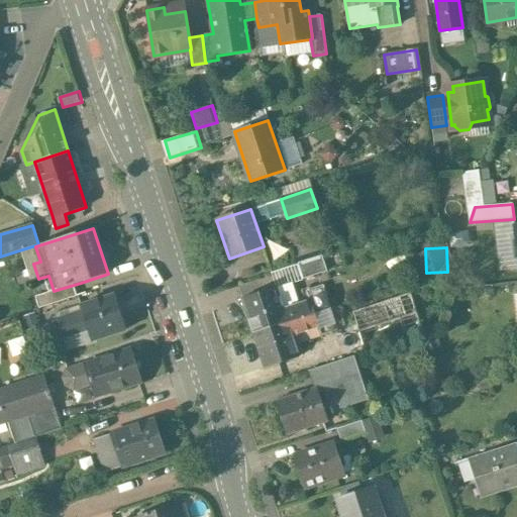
[(54,291),(45,294),(49,305),(85,294),(81,283),(54,291)]
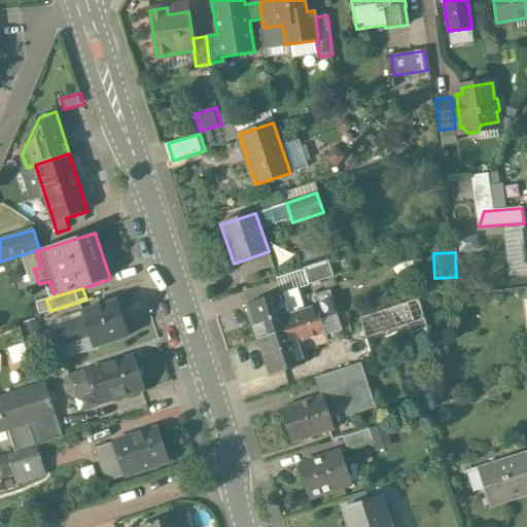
[(281,293),(246,305),(258,340),(292,329),(288,315),(281,293)]
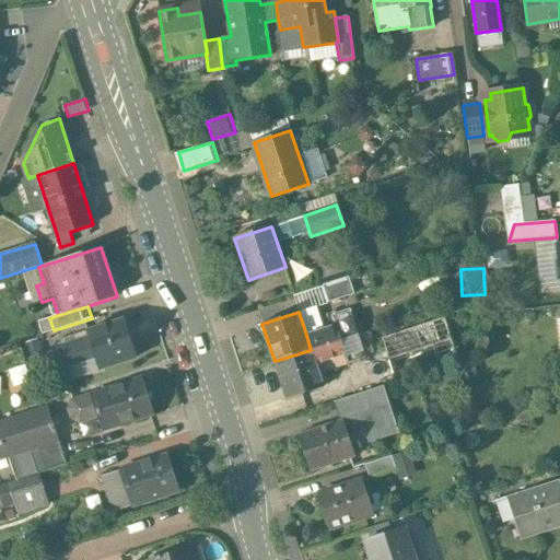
[(444,317),(382,337),(396,381),(458,361),(444,317)]
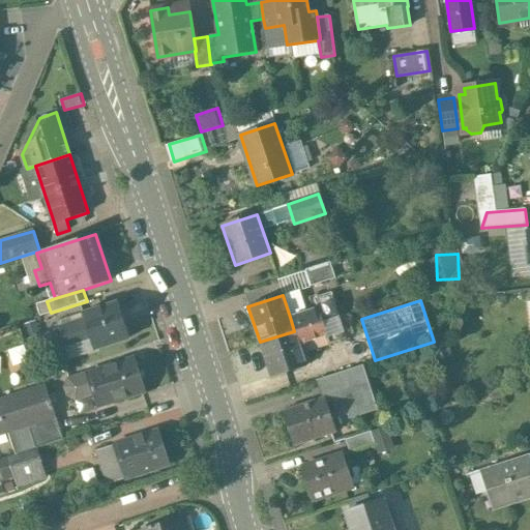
[(116,302),(84,313),(92,340),(94,348),(127,337),(116,302)]
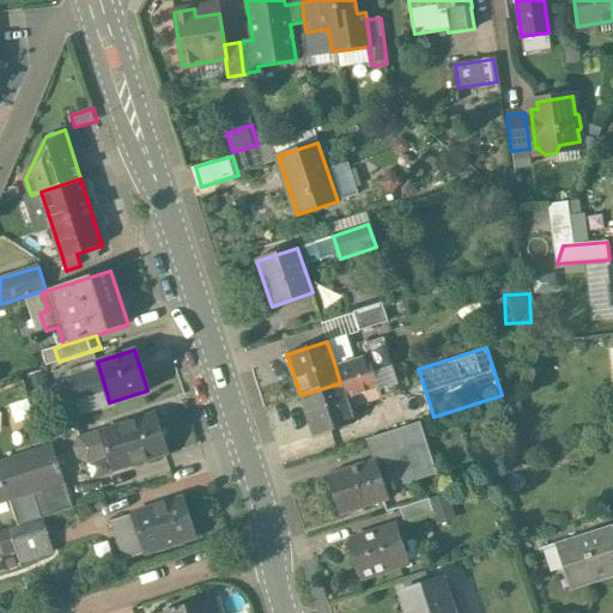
[(366,357),(335,366),(340,383),(372,372),(366,357)]
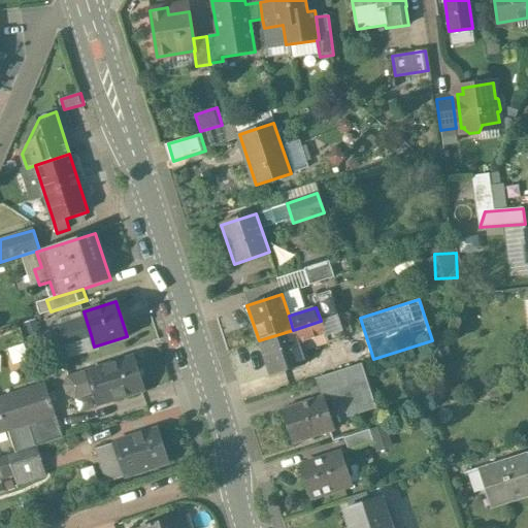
[(337,316),(321,321),(324,333),(323,333),(327,344),(344,339),(337,316)]
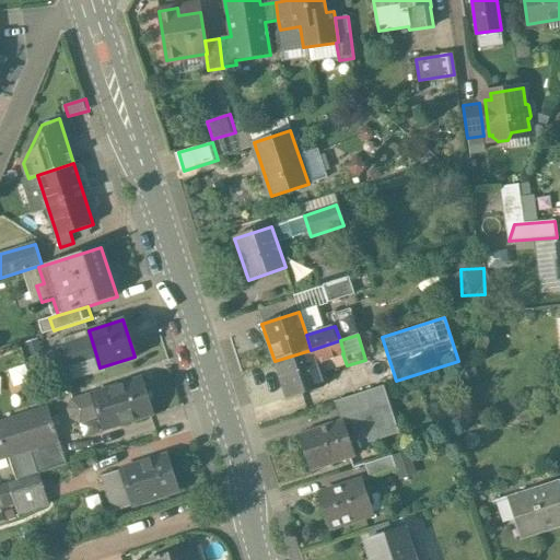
[(90,336),(63,345),(71,366),(97,359),(90,336)]
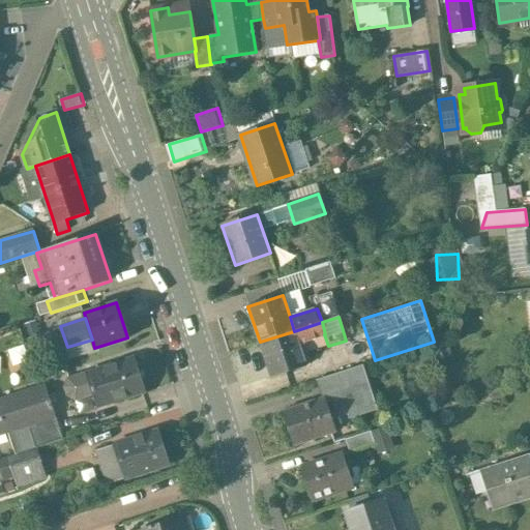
[(322,322),(294,331),(298,343),(303,342),(324,334),(325,334),(322,322)]
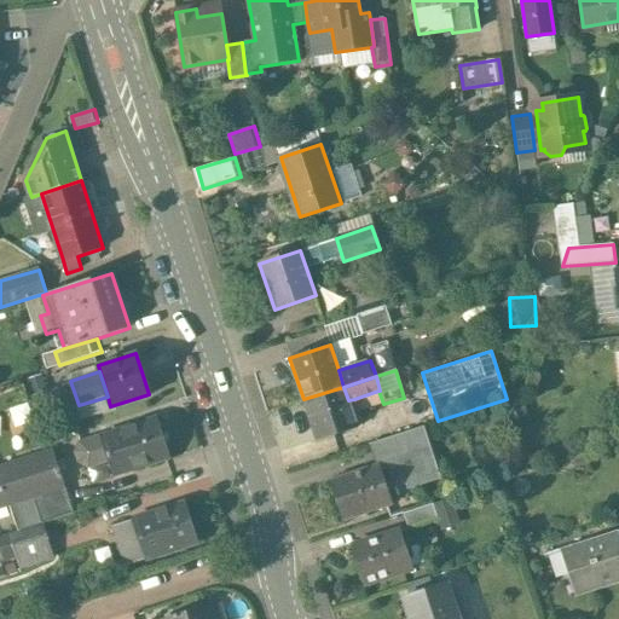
[(343,387),(304,399),(317,440),(357,428),(348,400),(343,387)]
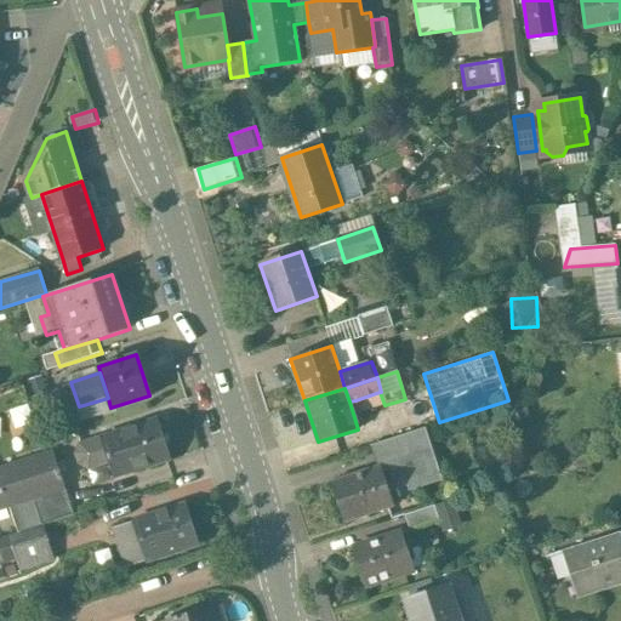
[(364,426),(355,400),(349,402),(357,427),(364,426)]
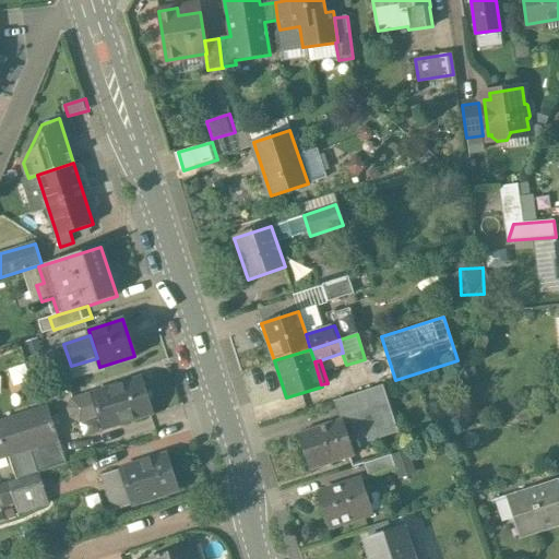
[(142,378),(92,394),(104,429),(153,413),(142,378)]
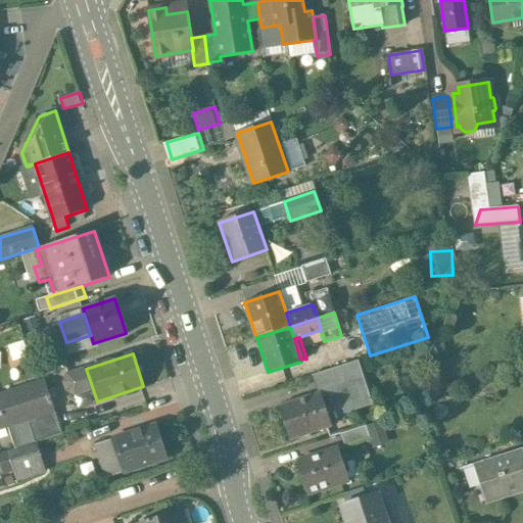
[(357,361),(314,375),(320,394),(327,414),(368,400),(362,380),(363,380),(357,361)]
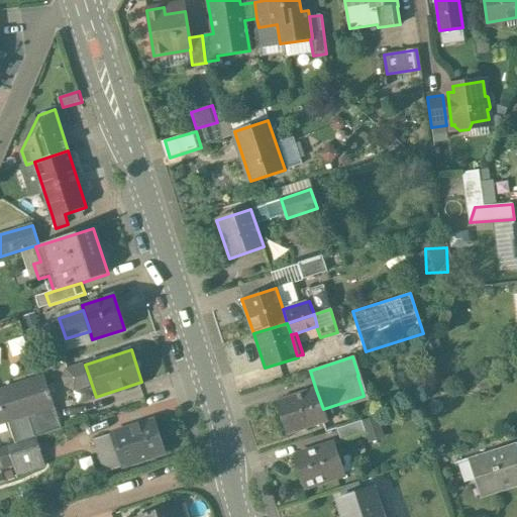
[(44,378),(0,392),(0,423),(8,421),(55,406),(44,378)]
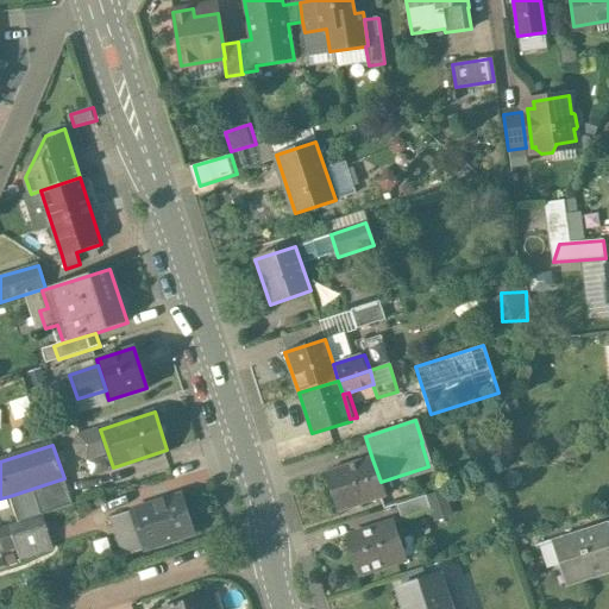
[(372,459),(325,473),(338,512),(385,497),(381,482),(372,459)]
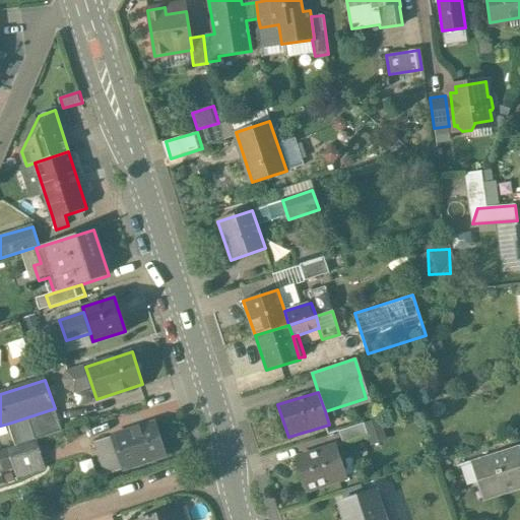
[(55,408),(8,424),(15,447),(36,441),(62,432),(55,408)]
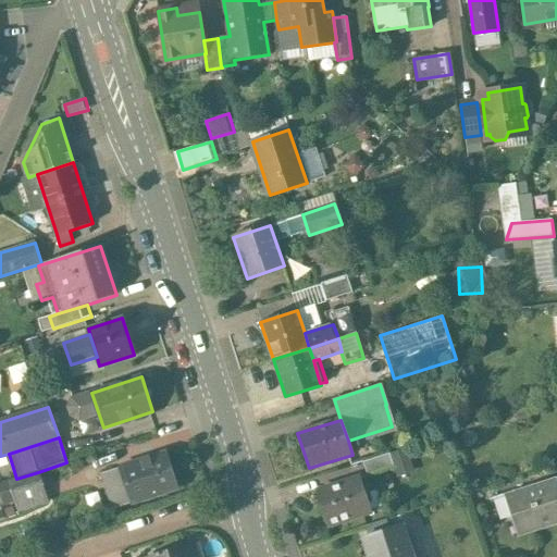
[(166,453),(120,468),(132,502),(177,486),(166,453)]
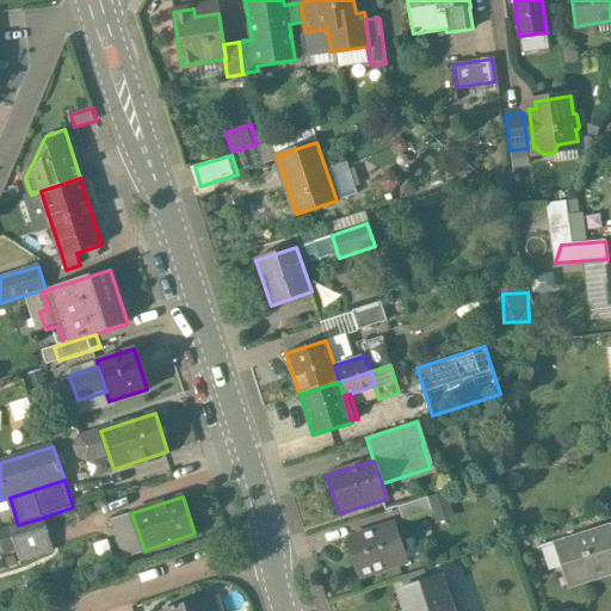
[(429,498),(399,507),(405,524),(433,514),(429,498)]
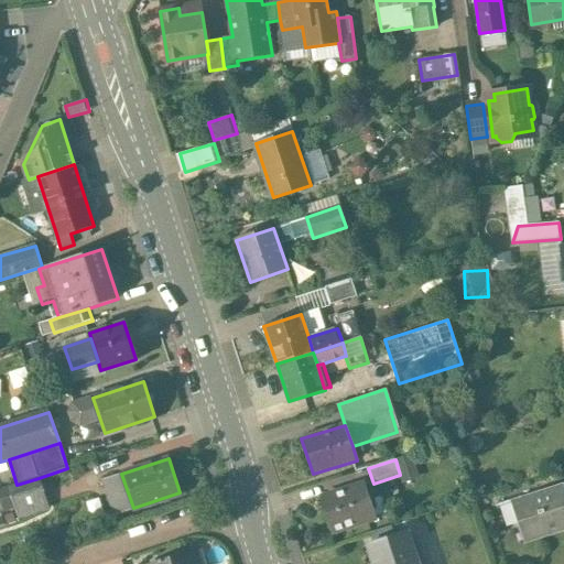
[(121,474),(104,479),(116,514),(133,508),(121,474)]
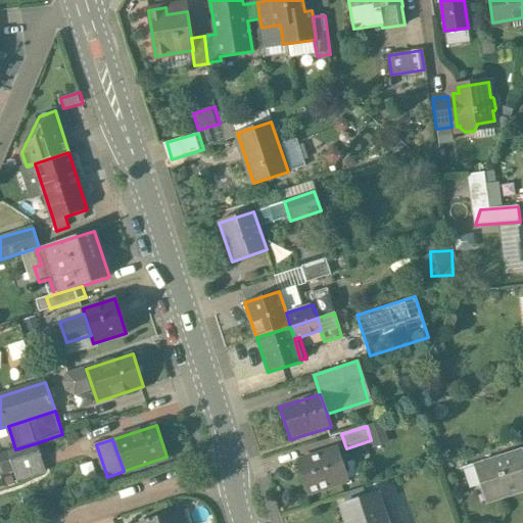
[(338,449),(298,463),(308,494),(349,481),(338,449)]
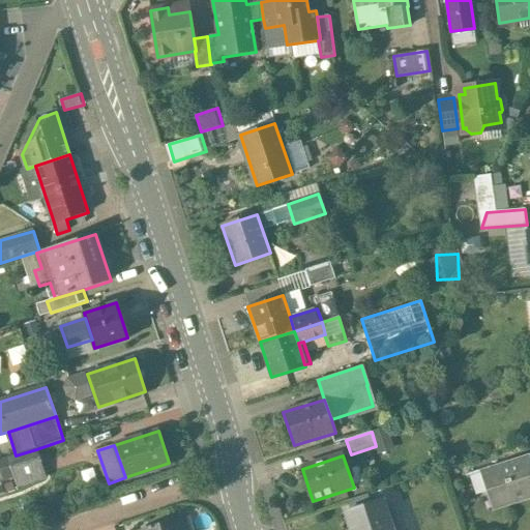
[(529,457),(529,455),(480,471),(493,507),(529,495),(529,457)]
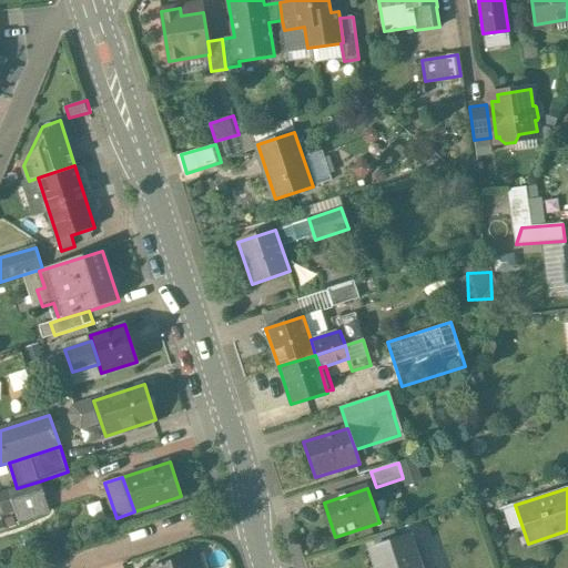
[(49,490),(3,500),(2,496),(0,496),(0,515),(19,511),(20,519),(54,511),(49,490)]
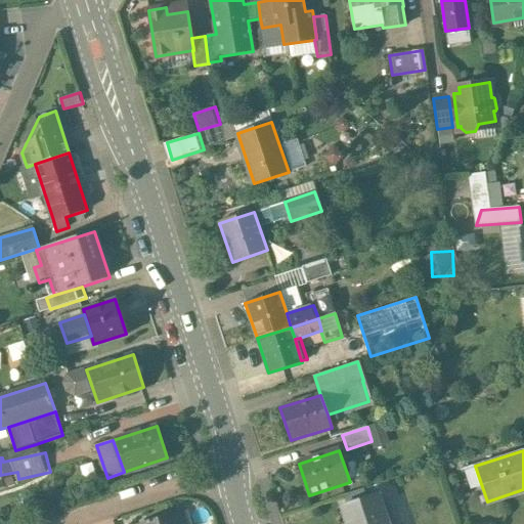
[(378,495),(343,507),(348,523),(395,523),(394,520),(386,523),(378,495)]
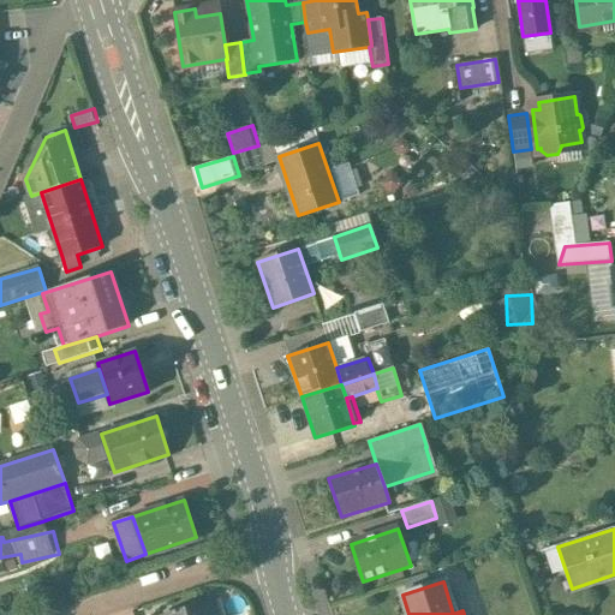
[(215,614),(212,602),(169,614),(215,614)]
